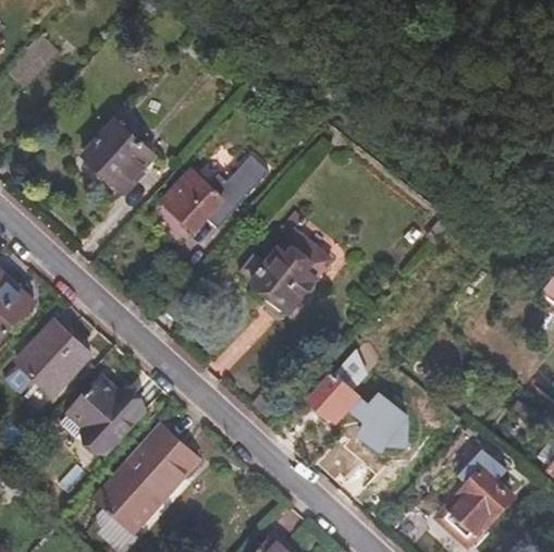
[(33,32),(4,69),(22,82),(50,45),(33,32)]
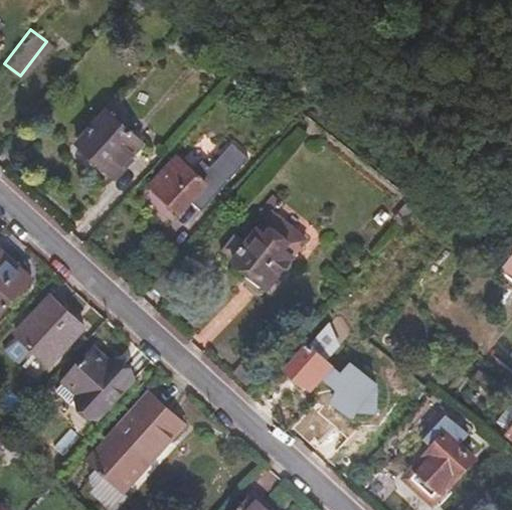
[(243,78),(236,72),(229,79),(237,86),(243,78)]
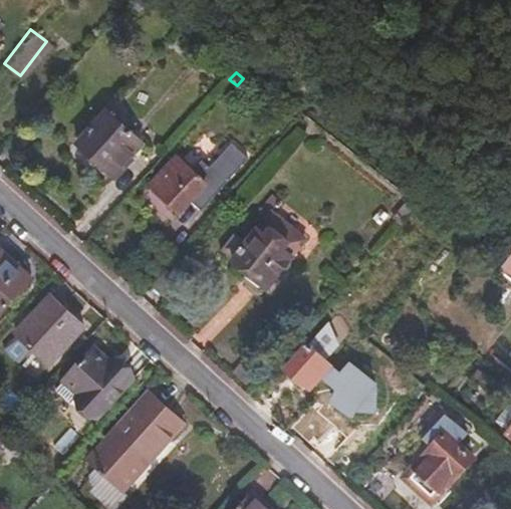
[(111,173),(141,142),(105,109),(77,141),(111,173)]
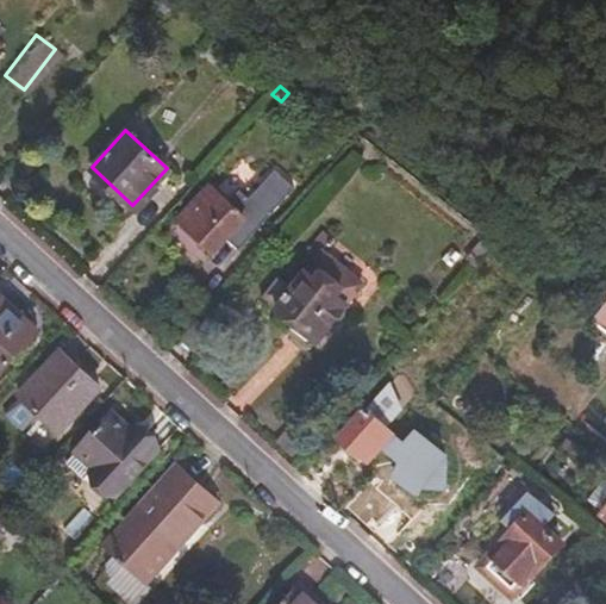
[(239,247),(293,185),(275,168),(248,197),(238,191),(227,200),(211,184),(180,217),(213,248),(225,235),(239,247)]
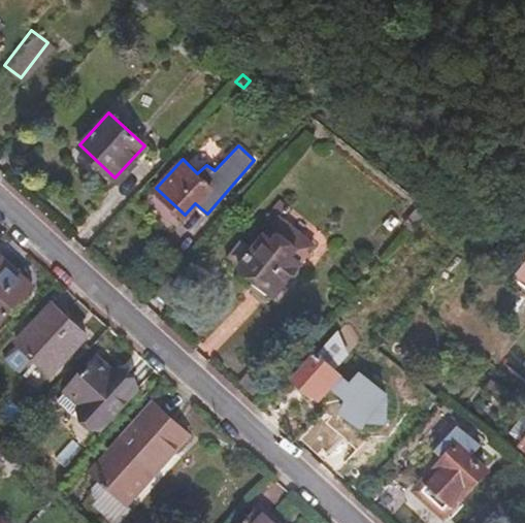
[(270,213),(277,219),(250,253),(238,243),(227,258),(253,279),(272,293),(285,278),(309,243),(279,218),(287,206),(280,201),(270,213)]
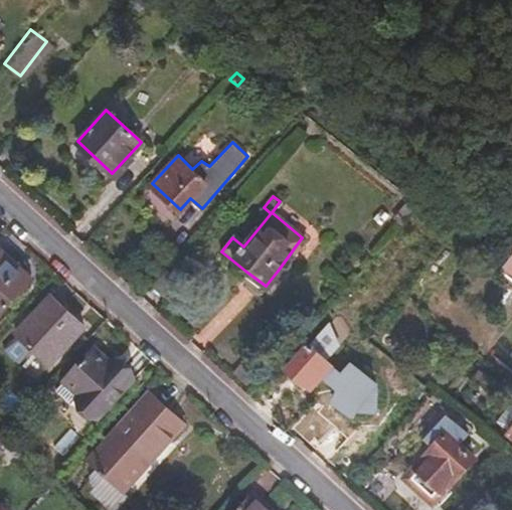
[(394,216),(403,224),(421,205),(411,197),(406,202),(408,204),(403,210),(401,208),(394,216)]
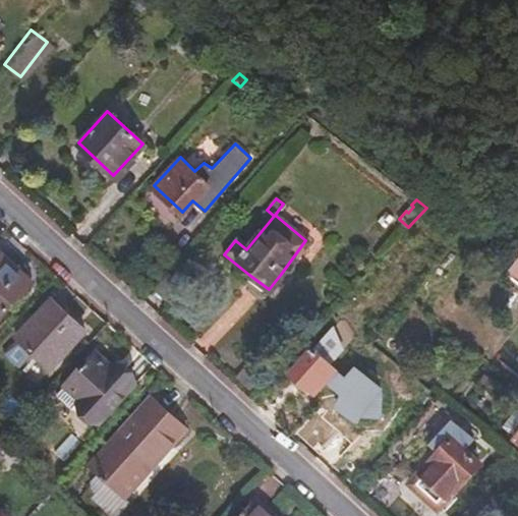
[(0,317),(32,284),(0,254),(0,317)]
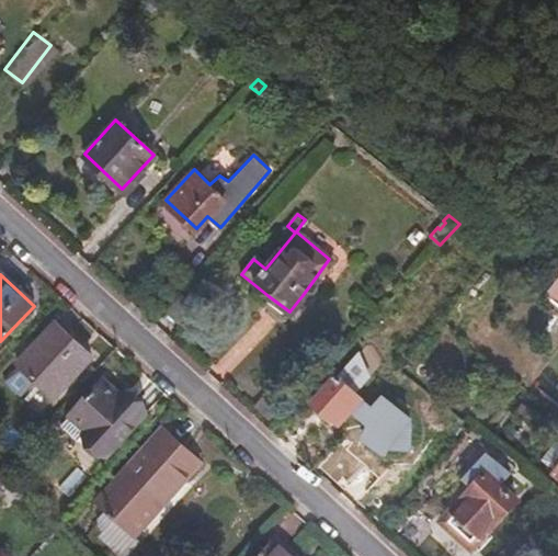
[(303,295),(289,311),(295,317),(308,299),(303,295)]
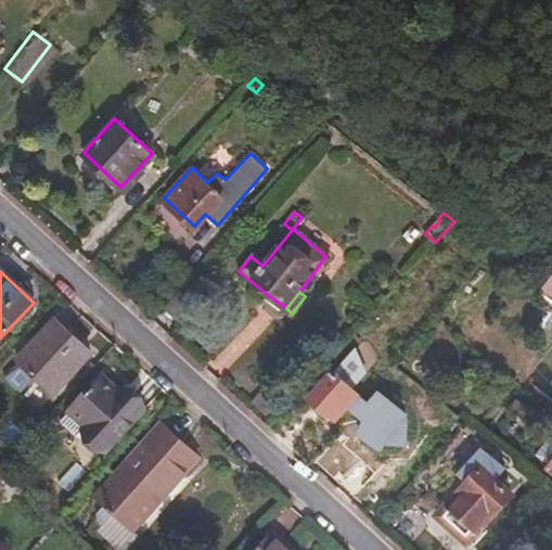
[(286,308),(266,293),(262,297),(264,302),(278,314),(282,314),(286,308)]
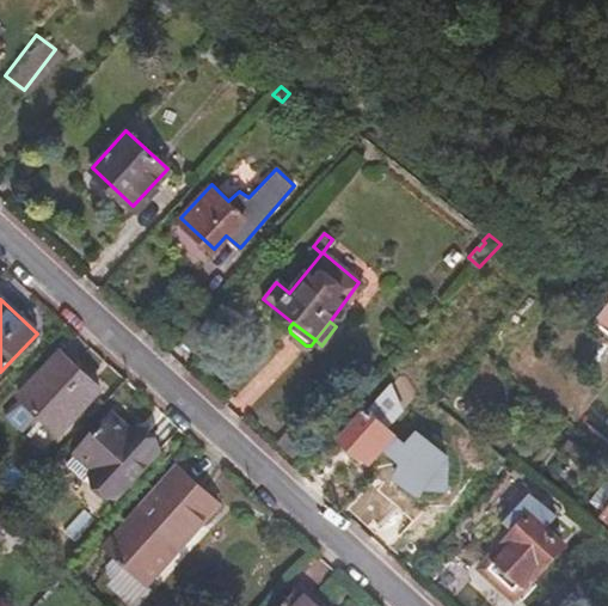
[(57,433),(97,390),(59,355),(19,398),(57,433)]
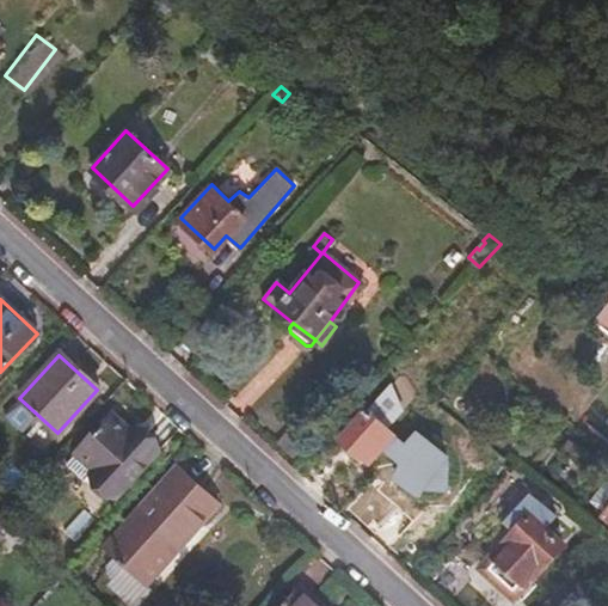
[(369,469),(384,453),(399,467),(388,485),(415,501),(453,458),(417,434),(405,448),(395,440),(397,438),(387,429),(405,409),(391,385),(367,411),(364,410),(336,442),(361,464),(363,463),(369,469)]
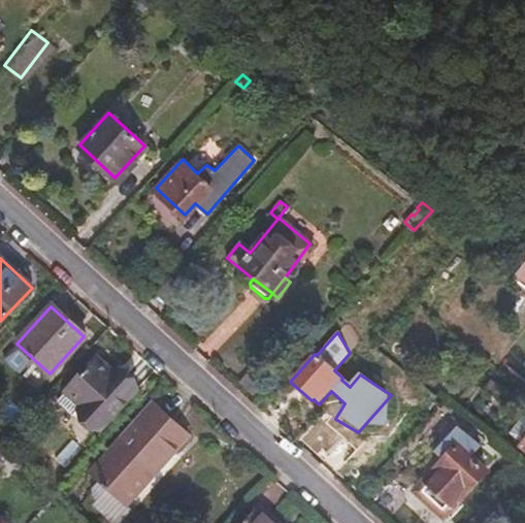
[(99,431),(136,391),(116,370),(110,374),(94,360),(63,393),(79,409),(76,412),(99,431)]
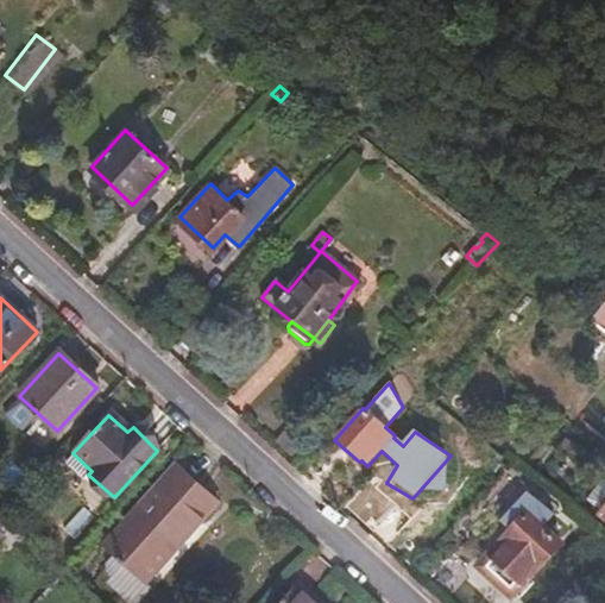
[(112,554),(142,582),(214,503),(177,469),(105,547),(112,554)]
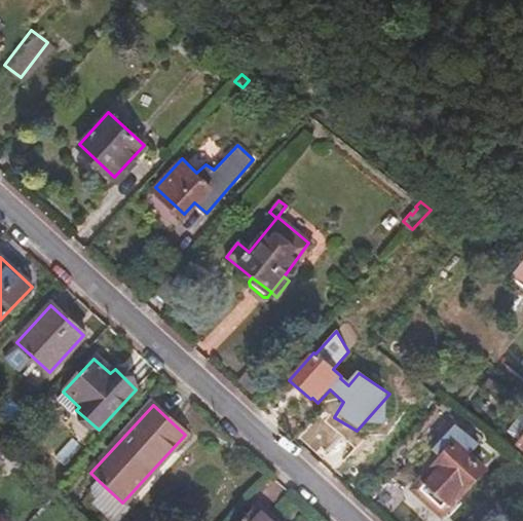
[(481,428),(462,412),(431,447),(441,456),(454,441),(461,447),(481,428)]
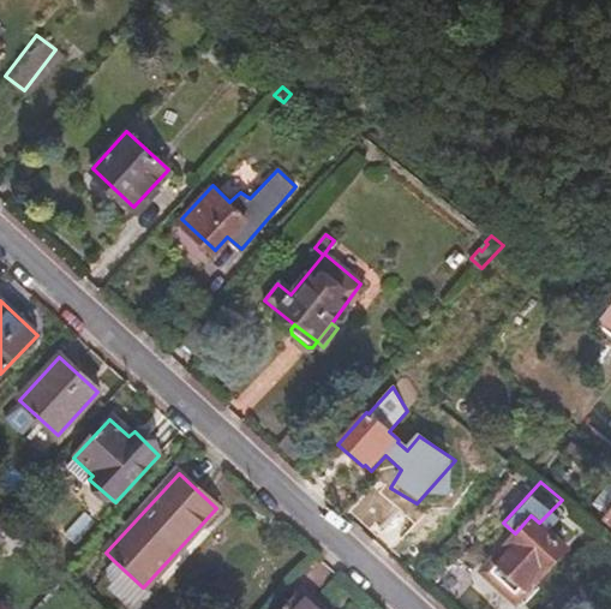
[(531,515),(515,533),(481,572),(515,601),(533,580),(564,545),(539,523),(531,515)]
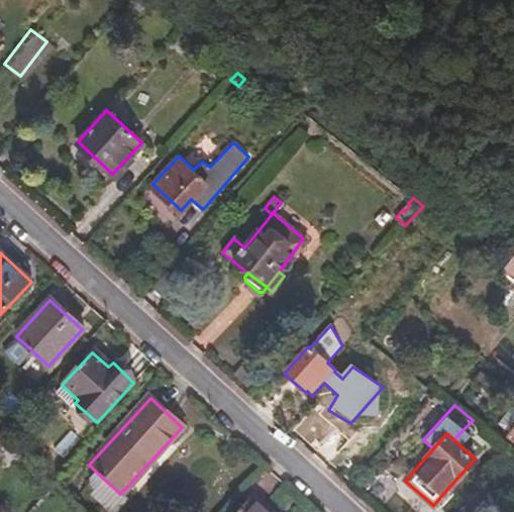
[(4,453),(9,446),(0,437),(0,450),(4,453)]
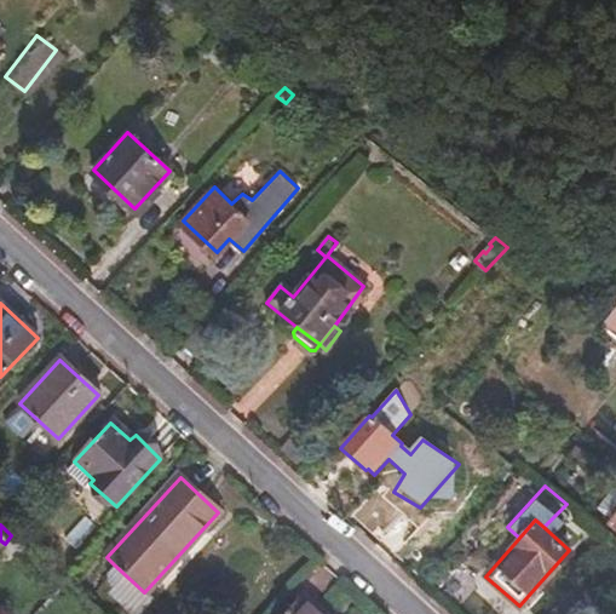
[(144,592),(114,564),(105,574),(107,584),(110,589),(108,591),(131,613),(139,613),(153,600),(144,592)]
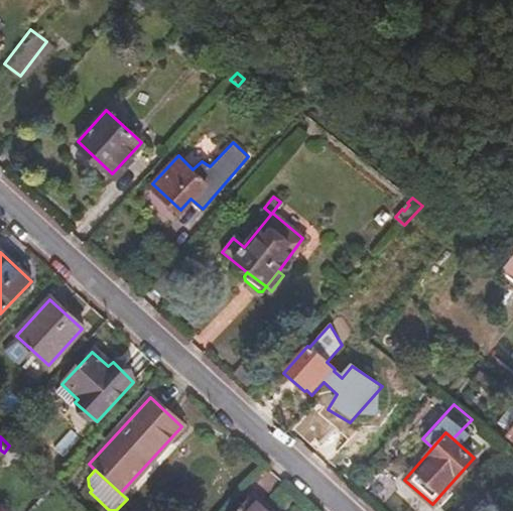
[(267,510),(250,494),(234,510),(267,510)]
